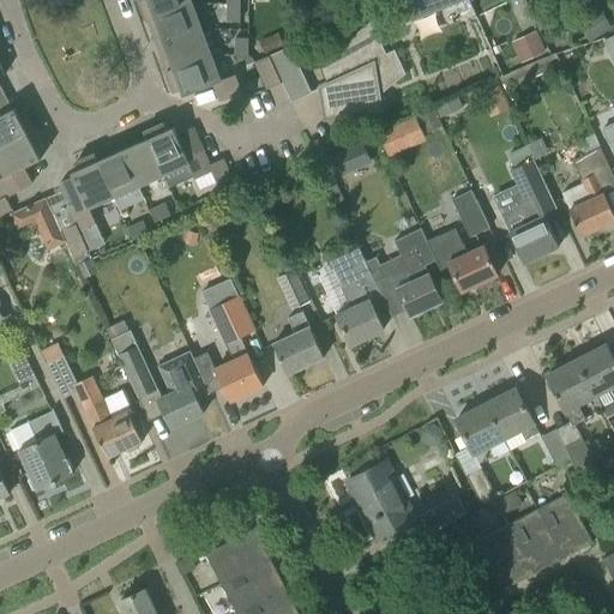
[(139,0),(148,20),(192,4),(190,0),(139,0)]
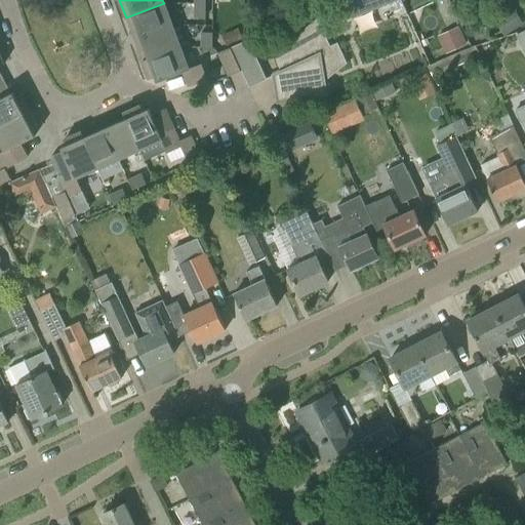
[(190,0),(179,0),(180,18),(192,18),(190,0)]
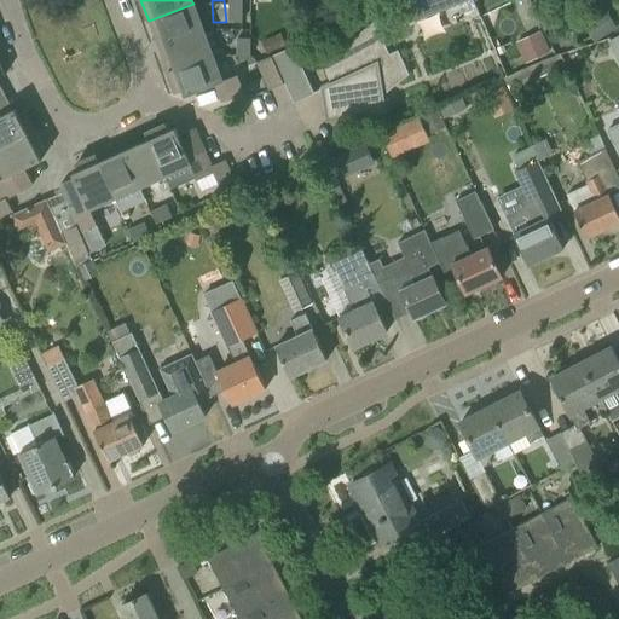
[(403,0),(400,1),(409,24),(470,0),(403,0)]
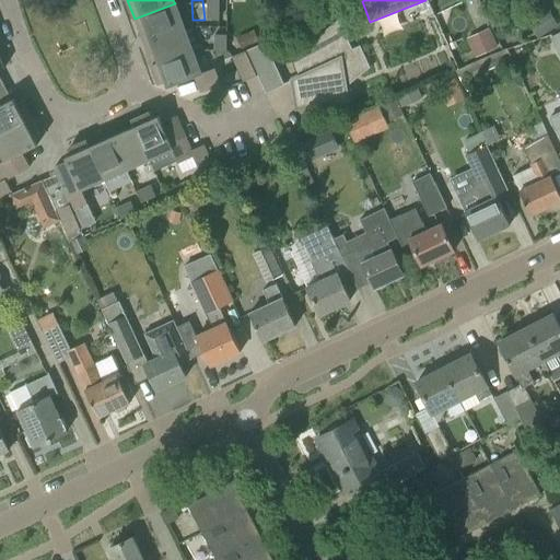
[(148,34),(149,39),(184,26),(175,3),(135,19),(141,37),(148,34)]
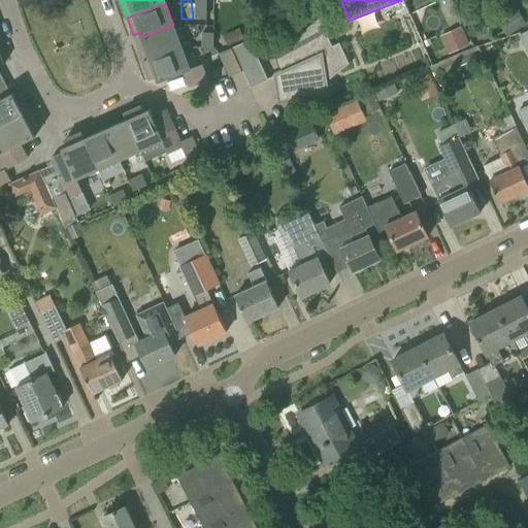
[(206,3),(195,3),(195,19),(206,19),(206,3)]
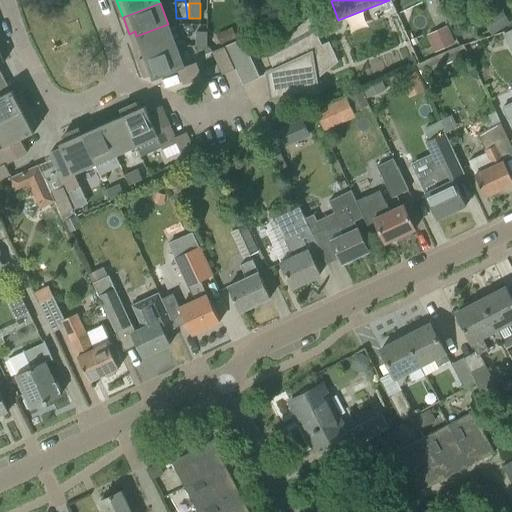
[(499,9),(482,19),(490,33),(507,23),(499,9)]
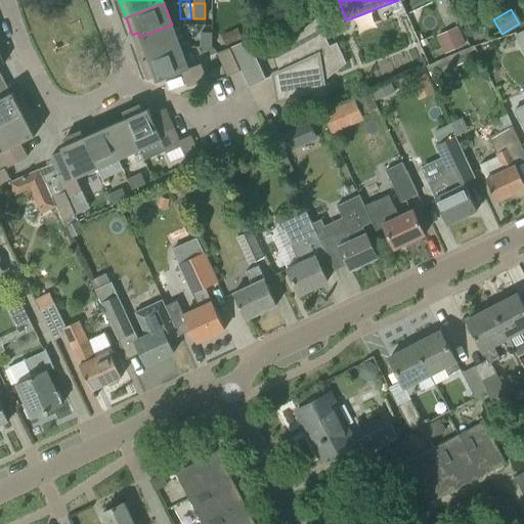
[(324,93),(319,64),(329,61),(336,71),(346,62),(337,42),(329,46),(316,18),(272,54),(280,71),(276,73),(276,75),(281,73),(285,80),(274,84),(286,108),(301,96),(324,93)]
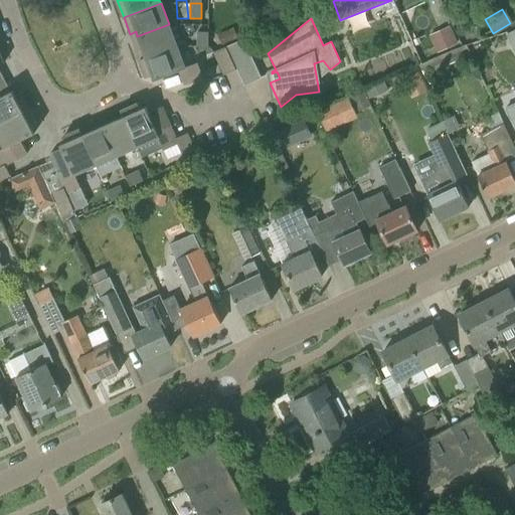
[(134,42),(140,59),(176,46),(169,24),(137,36),(139,40),(134,42)]
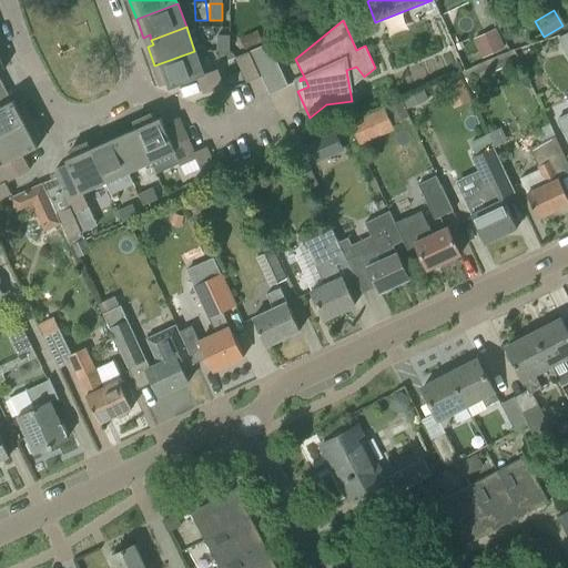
[(495,29),(482,34),(490,54),(504,48),(495,29)]
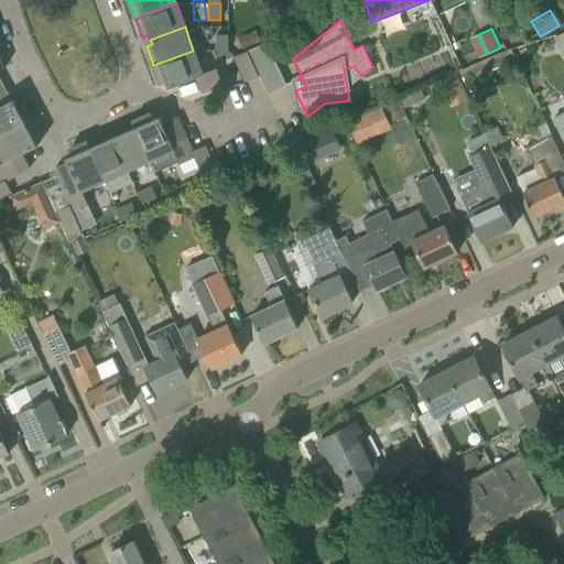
[(563,52),(563,32),(554,38),(562,53),(563,52)]
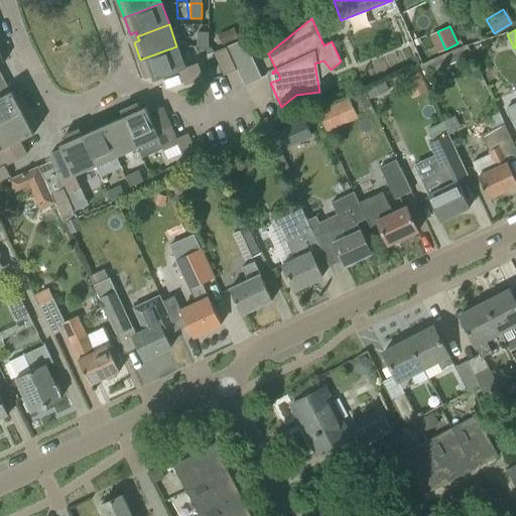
[(227,30),(219,34),(223,43),(231,40),(227,30)]
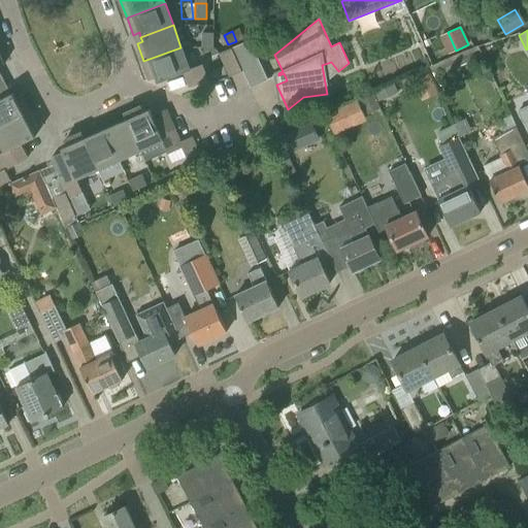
[(202,47),(213,47),(213,33),(202,33),(202,47)]
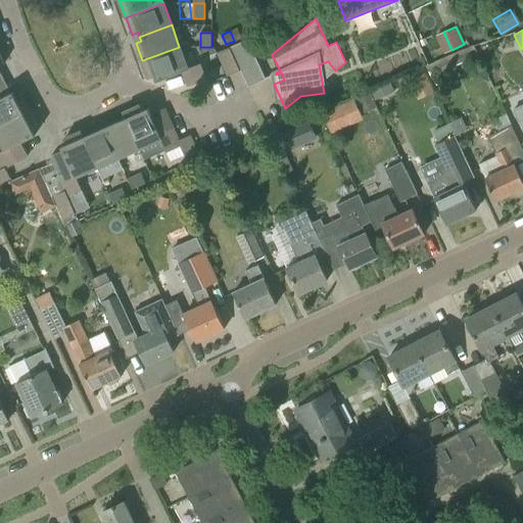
[(229,47),(240,70),(248,87),(266,79),(247,39),(229,47)]
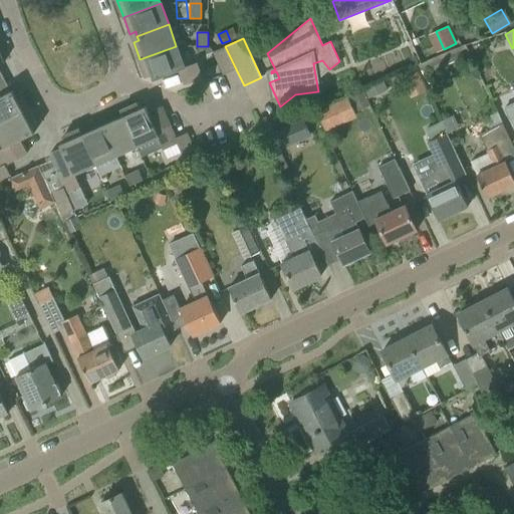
[(461,46),(438,56),(443,66),(468,54),(464,44),(461,46)]
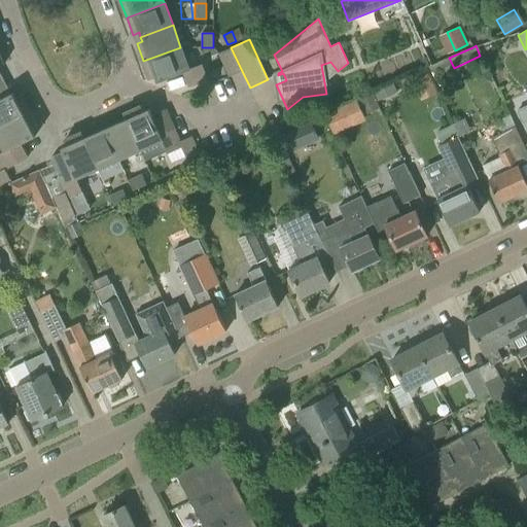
[(180,47),(143,61),(149,78),(155,76),(157,82),(183,72),(188,86),(208,79),(202,64),(188,69),(180,47)]
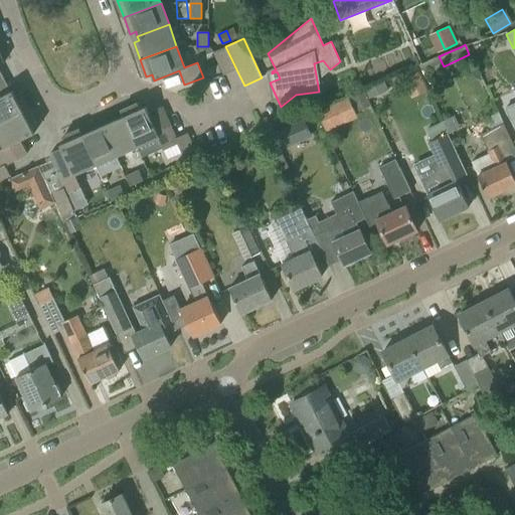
[(223,74),(236,69),(225,46),(213,51),(223,74)]
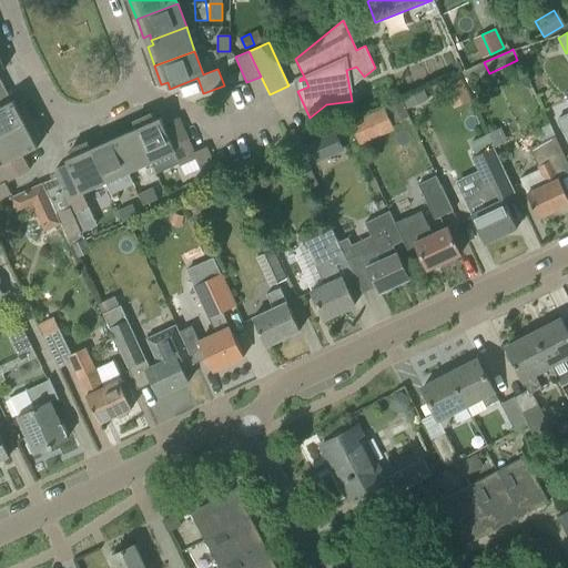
[(240,71),(226,77),(230,85),(243,80),(240,71)]
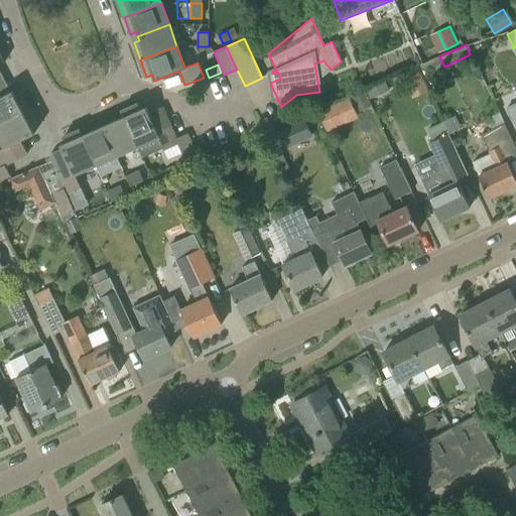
[(415,69),(400,76),(410,98),(425,91),(415,69)]
